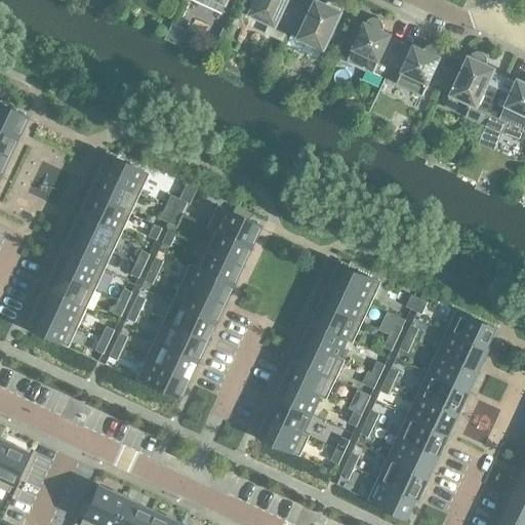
[(194,0),(223,13),(229,0),(194,0)]
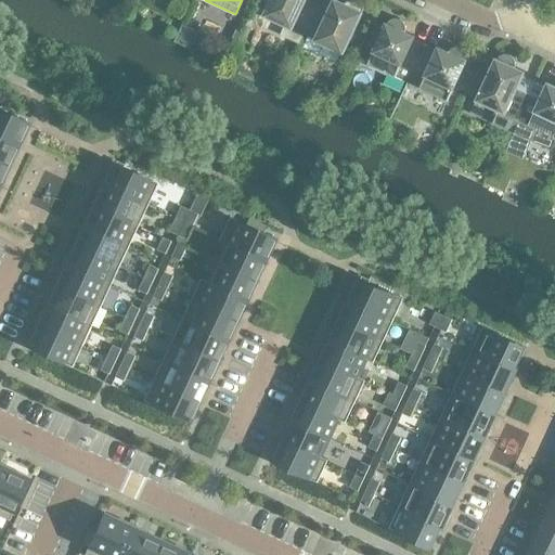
[(271,0),(265,15),(305,34),(319,0),(271,0)]
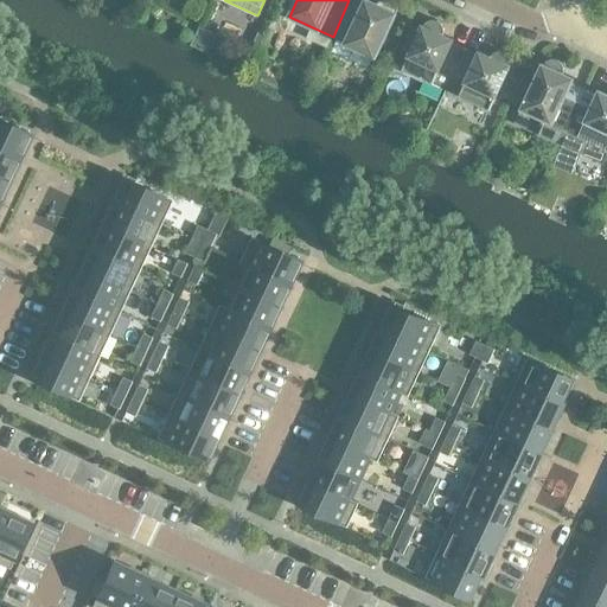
[(349,0),(333,37),(376,57),(397,13),(397,12),(397,11),(397,8),(397,7),(396,5),(396,4),(395,2),(394,0),(393,0),(379,0),(379,1),(378,2),(377,4),(369,0),(365,0),(365,2),(364,2),(357,0),(349,0)]
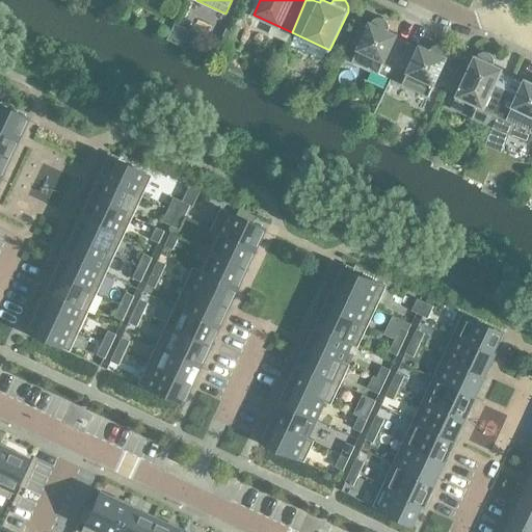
[(242,8),(235,24),(243,28),(250,12),(242,8)]
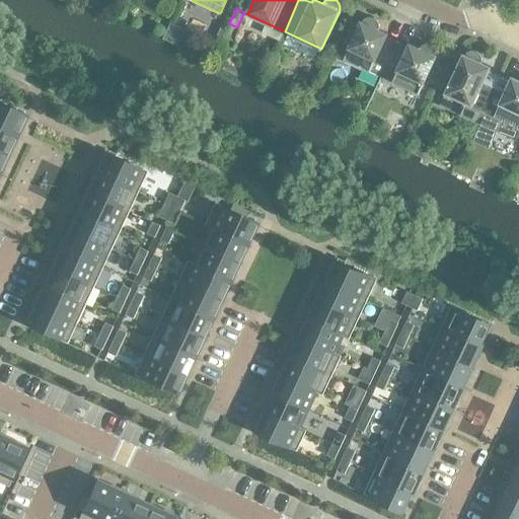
[(381,77),(397,43),(396,42),(395,42),(386,38),(386,36),(387,33),(379,29),(379,28),(379,26),(379,25),(379,23),(378,22),(378,21),(377,19),(376,19),(374,17),(372,17),(369,17),(368,17),(367,17),(365,18),(364,19),(363,20),(362,21),(359,27),(351,46),(345,60),(381,77)]
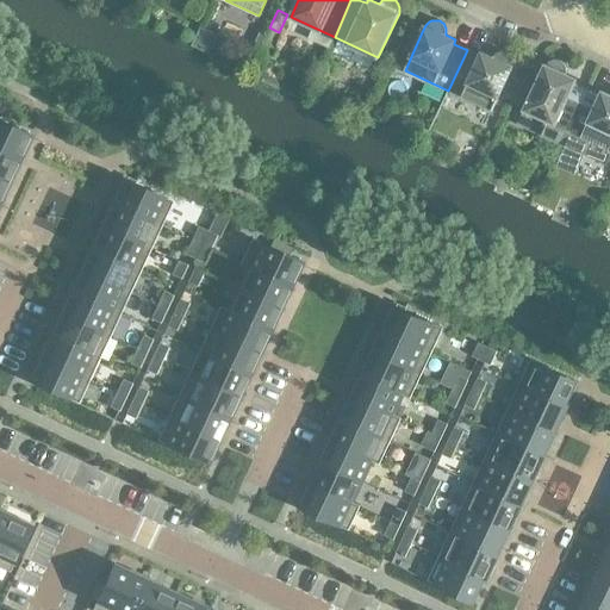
[(412,54),(422,32),(415,29),(404,50),(412,54)]
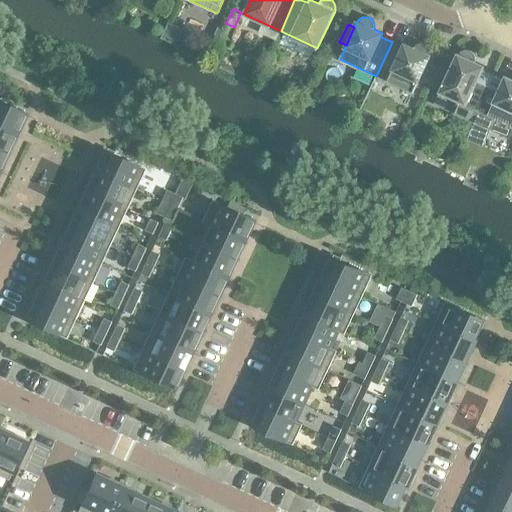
[(413,93),(419,80),(428,61),(430,56),(431,54),(431,52),(431,50),(430,49),(430,48),(429,47),(428,45),(426,44),(425,43),(423,43),(422,43),(420,43),(418,43),(417,44),(415,45),(414,47),(414,48),(405,44),(403,47),(394,43),(394,42),(392,42),(376,76),(413,93)]
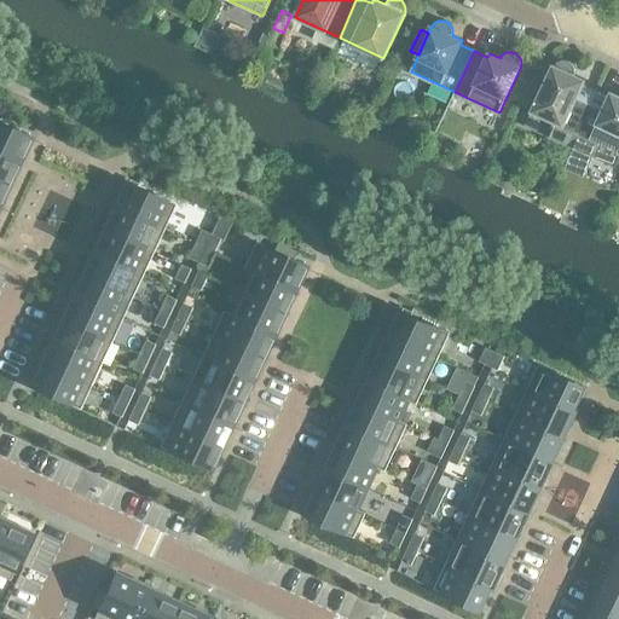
[(571,145),(596,91),(595,90),(583,85),(584,85),(583,84),(585,80),(574,75),(574,74),(574,73),(576,70),(574,68),(574,67),(573,65),(572,64),(571,63),(570,62),(568,61),(567,61),(565,61),(562,61),(560,61),(559,62),(557,62),(556,63),(555,64),(554,65),(544,87),(533,109),(526,125),(571,145)]
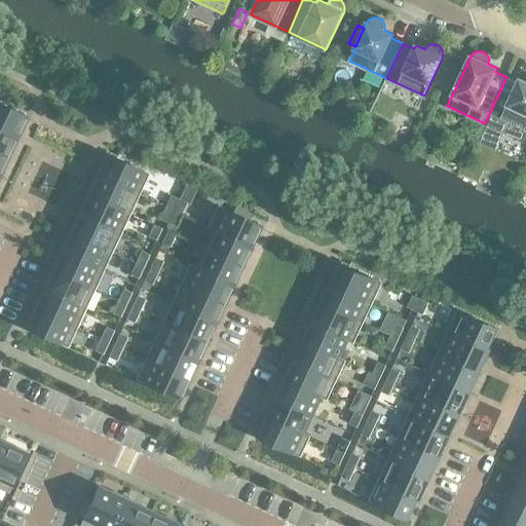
[(430,82),(442,87),(451,69),(440,63),(430,82)]
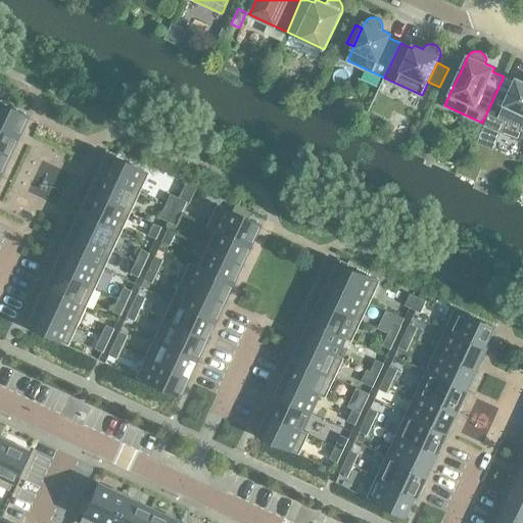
[(450,92),(460,74),(448,68),(439,87),(450,92)]
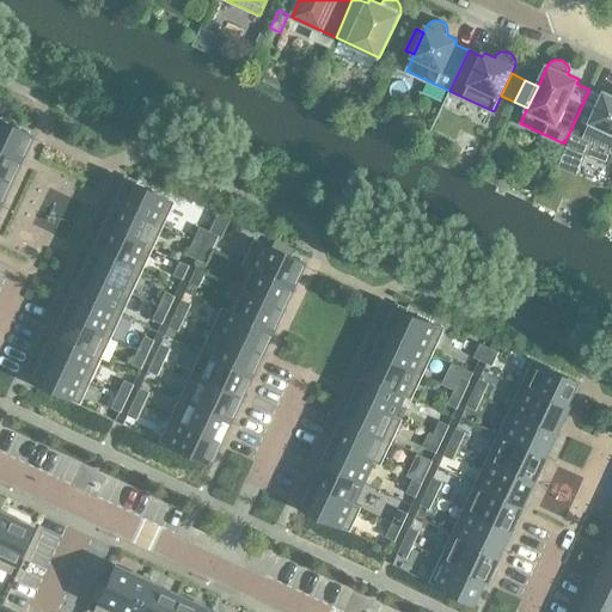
[(564,144),(587,154),(593,140),(611,148),(611,95),(605,92),(604,96),(603,95),(603,96),(592,91),(592,90),(589,90),(564,144)]
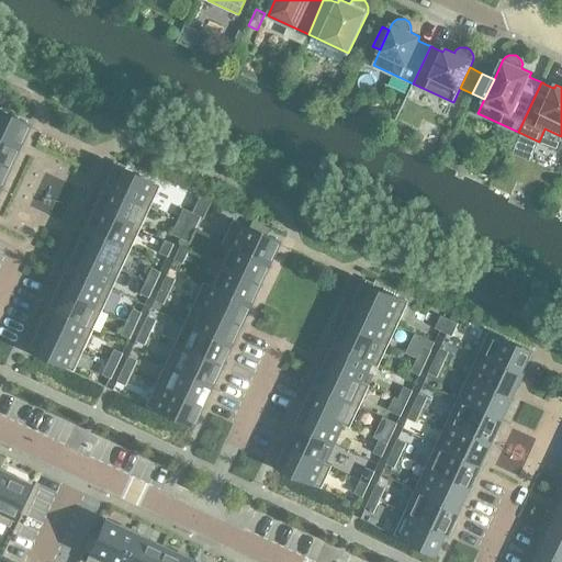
[(340,94),(344,89),(339,85),(334,86),(332,90),(335,96),(340,94)]
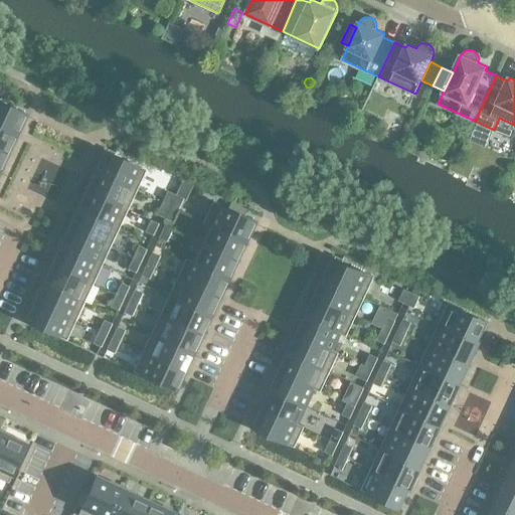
[(0,127),(16,135),(25,115),(0,102),(0,127)]
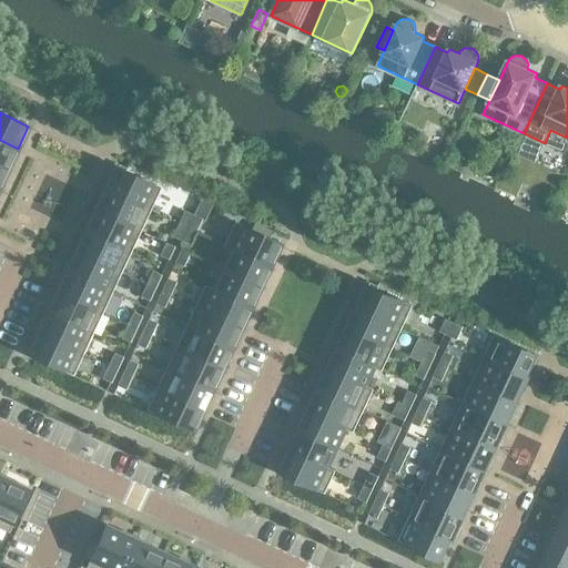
[(0,165),(8,170),(18,149),(0,140),(0,165)]
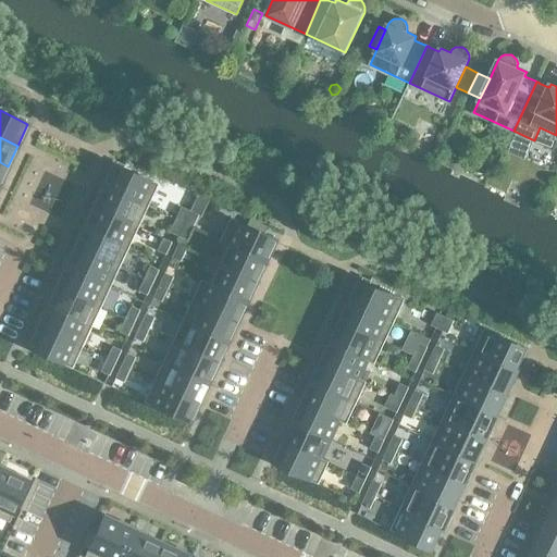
[(111,163),(100,185),(147,207),(157,184),(111,163)]
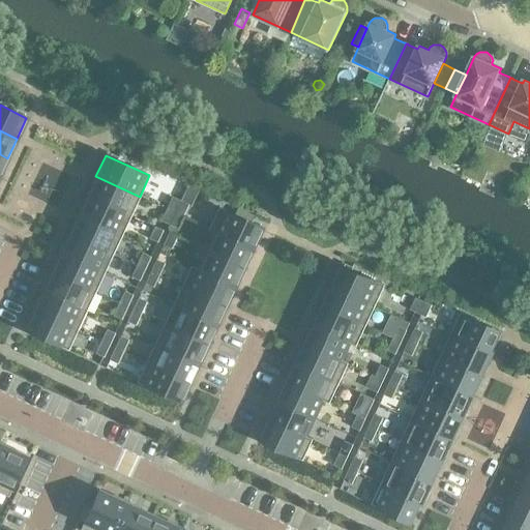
[(140,197),(95,176),(87,195),(130,215),(140,197)]
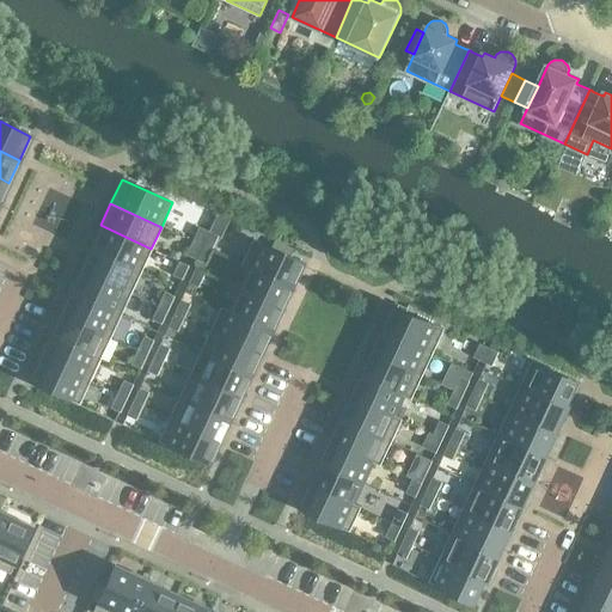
[(151,249),(101,225),(90,248),(140,271),(151,249)]
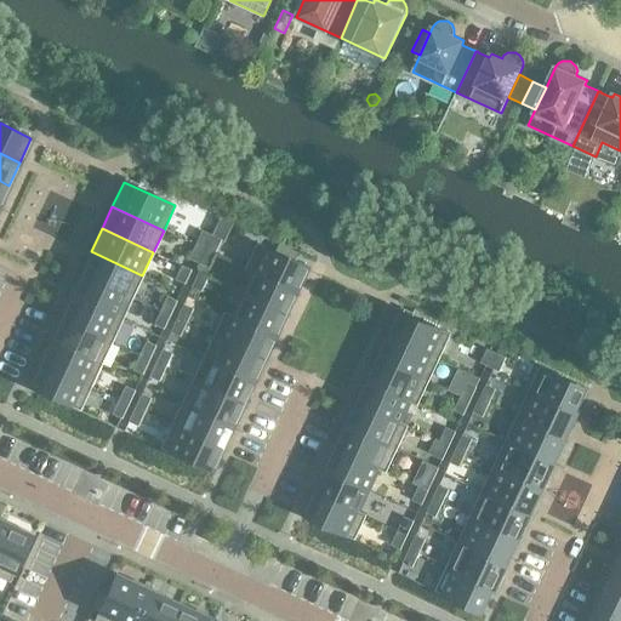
[(204,249),(210,235),(201,231),(194,245),(204,249)]
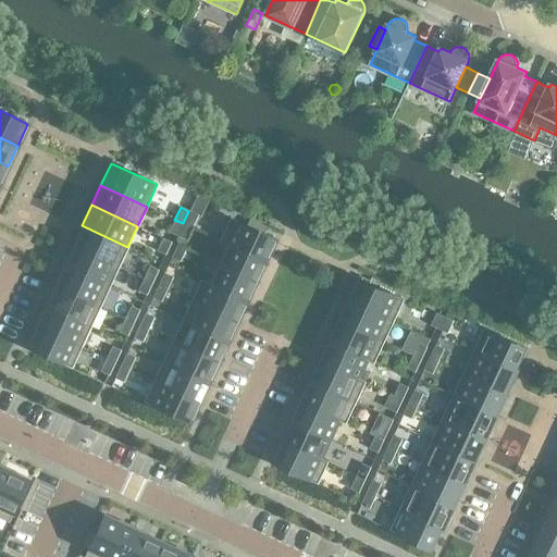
[(197,215),(188,211),(183,223),(192,227),(197,215)]
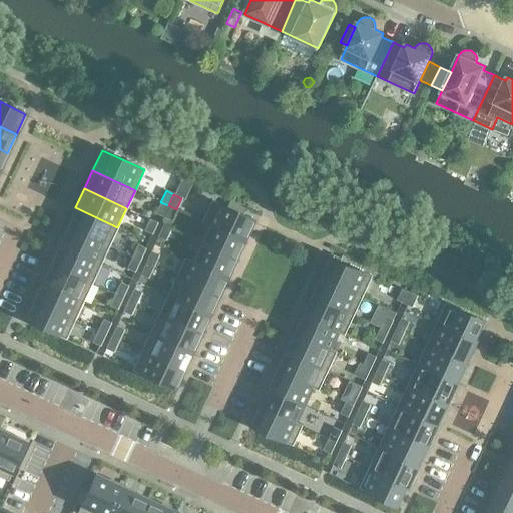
[(253,220),(211,200),(201,221),(243,241),(253,220)]
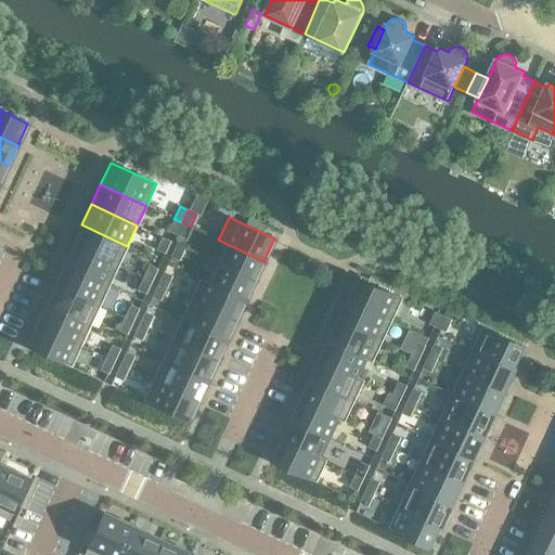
[(177,235),(182,222),(173,219),(168,231),(177,235)]
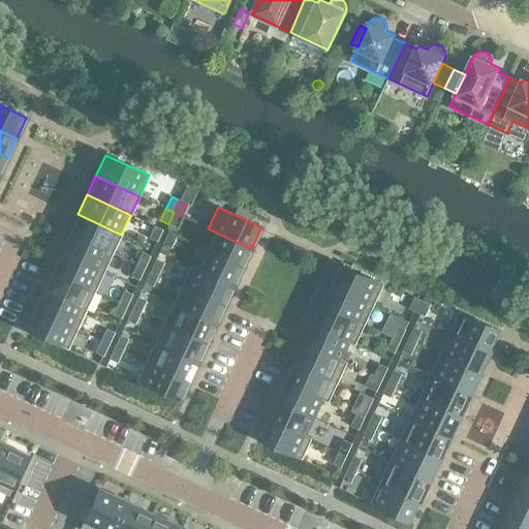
[(177,227),(182,216),(174,212),(168,224),(177,227)]
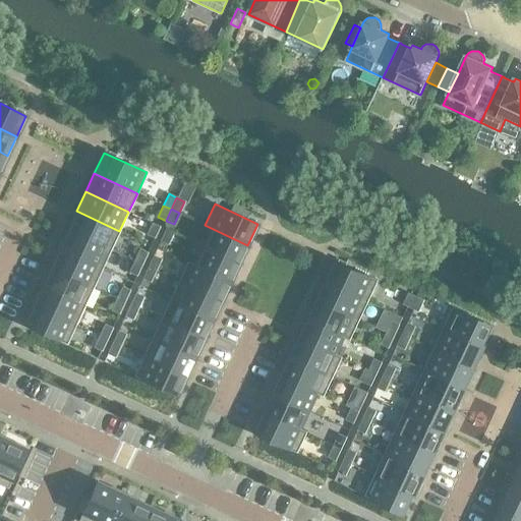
[(119,231),(76,211),(67,229),(111,249),(119,231)]
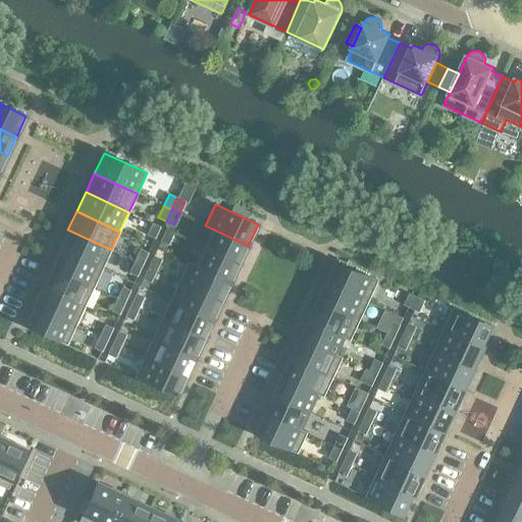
[(154,239),(159,227),(152,223),(146,235),(154,239)]
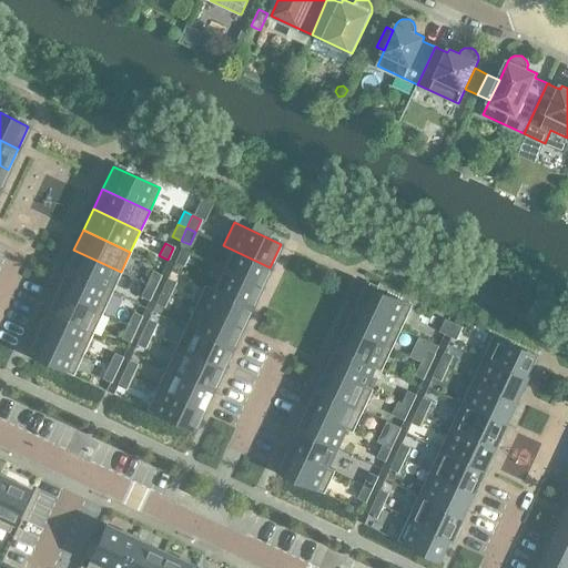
[(261,287),(270,267),(223,245),(223,246),(230,250),(221,269),(261,287)]
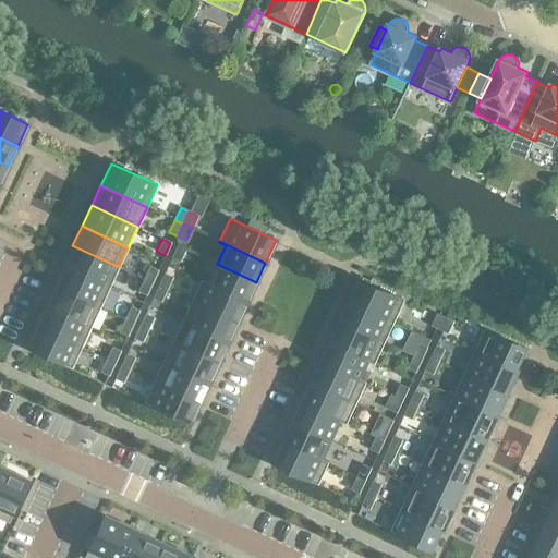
[(119,267),(72,245),(63,266),(109,288),(119,267)]
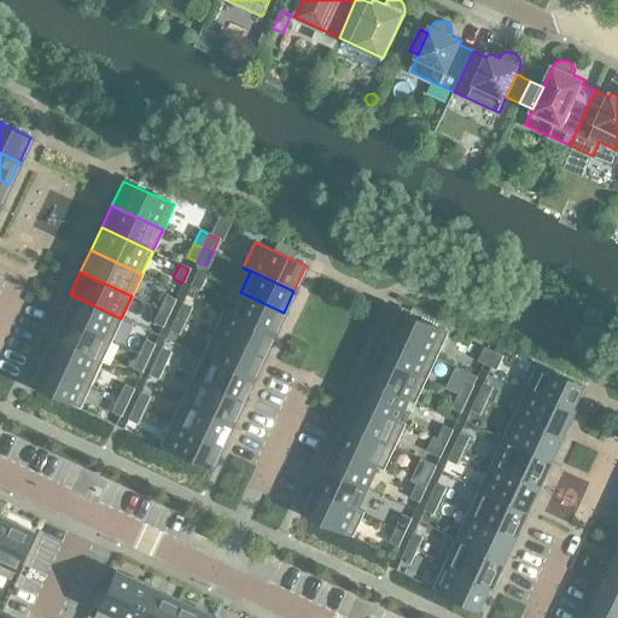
[(190,285),(199,290),(205,277),(196,272),(190,285)]
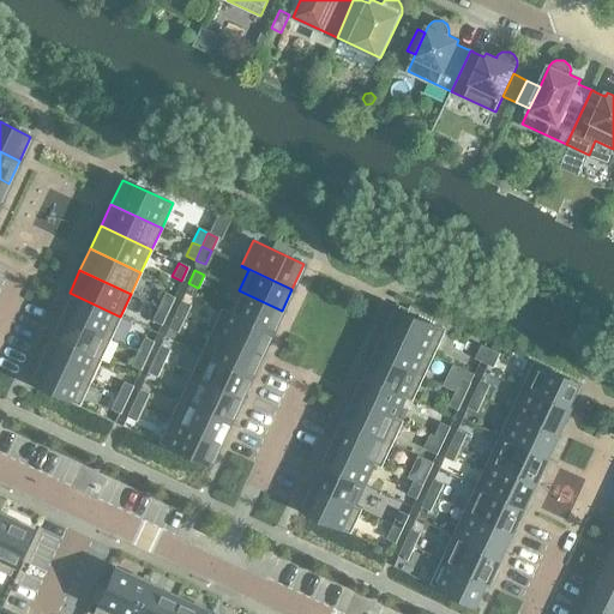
[(271,333),(282,311),(239,290),(229,312),(221,308),(221,309),(271,333)]
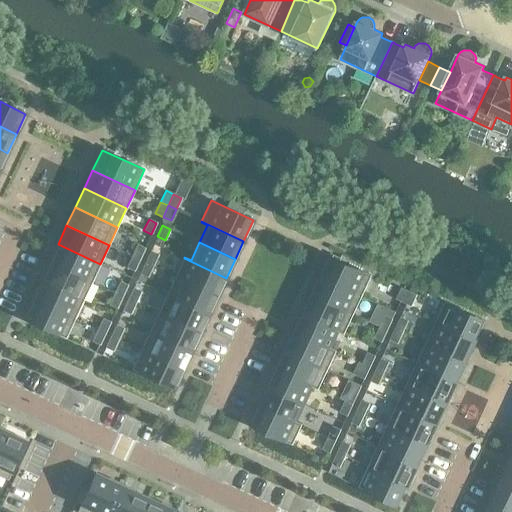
[(100,264),(58,244),(49,262),(91,282),(100,264)]
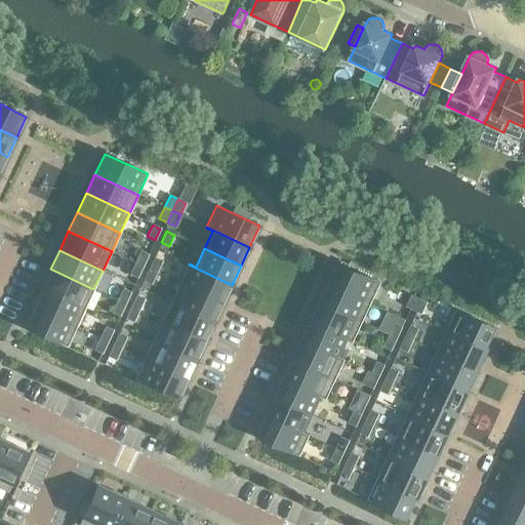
[(140,251),(135,263),(143,266),(148,254),(140,251)]
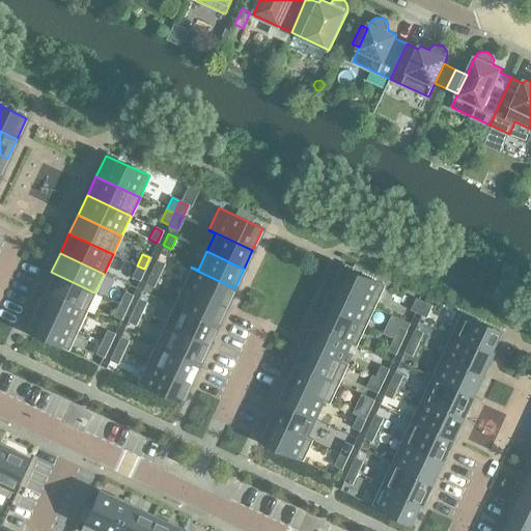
[(164,263),(156,260),(150,272),(159,276),(164,263)]
